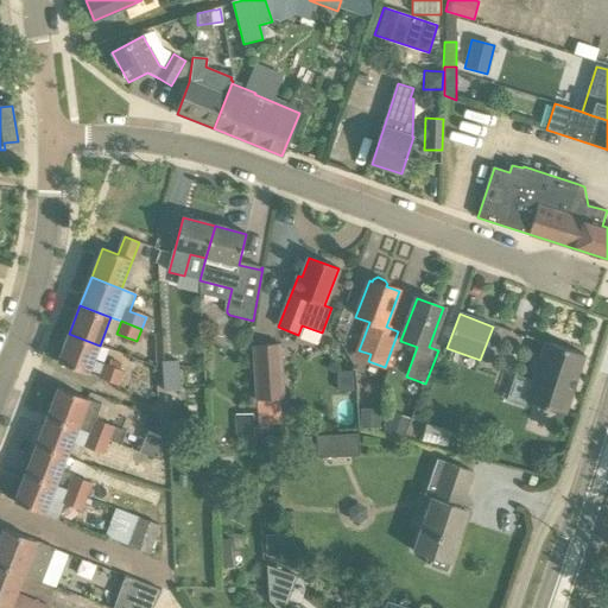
[(100,346),(69,334),(58,362),(88,374),(100,346)]
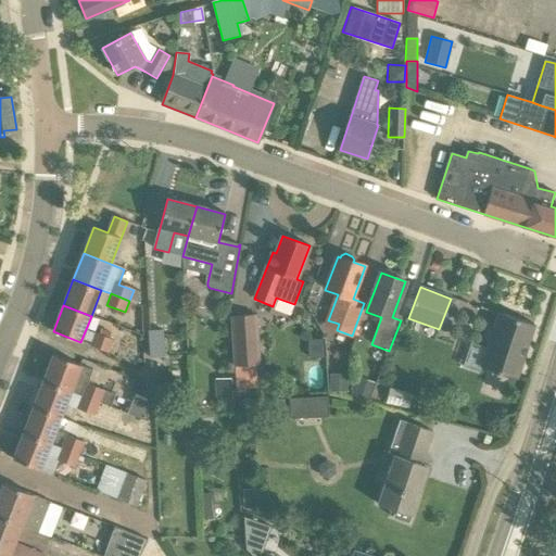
[(500,313),(492,333),(481,367),(496,373),(517,379),(534,325),(500,313)]
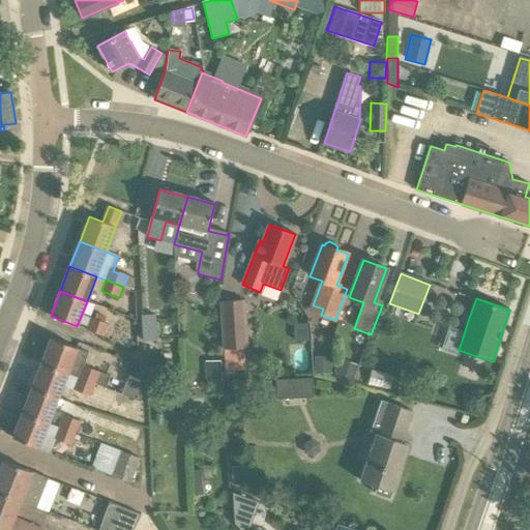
[(246,301),(222,302),(224,350),(244,349),(248,349),(246,301)]
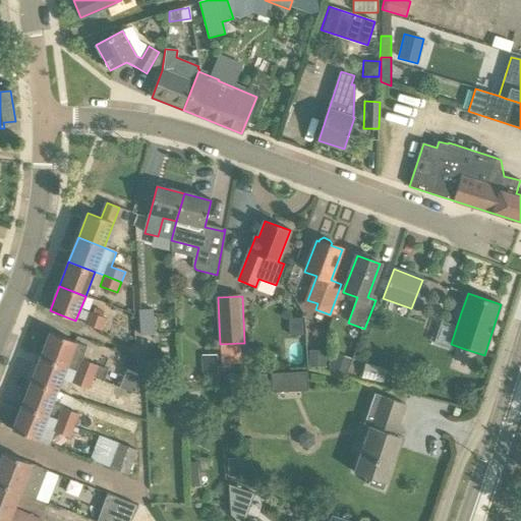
[(152,309),(139,310),(139,314),(140,335),(154,335),(152,309)]
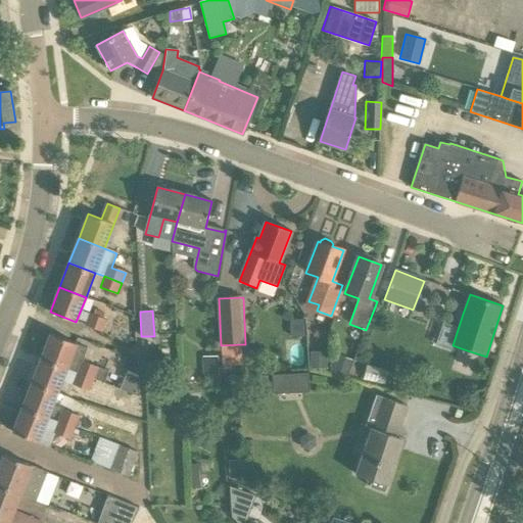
[(106,320),(89,313),(85,326),(101,332),(105,322),(106,320)]
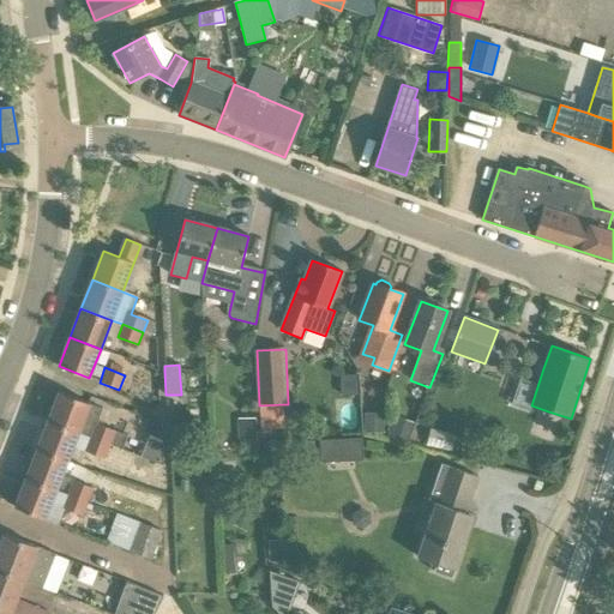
[(48,421),(78,433),(89,437),(109,444),(114,431),(97,425),(103,409),(90,404),(59,392),(48,421)]
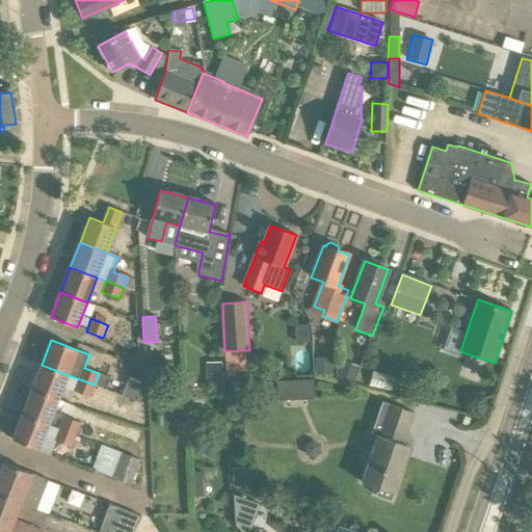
[(245,350),(224,351),(225,373),(246,372),(245,350)]
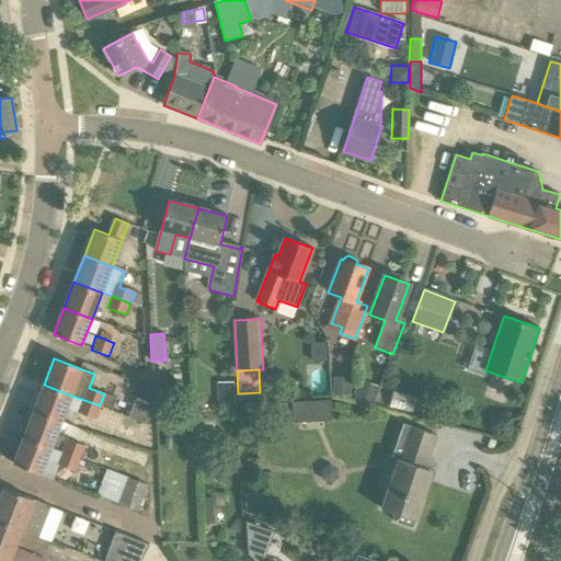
[(351,377),(333,377),(332,396),(351,396),(351,377)]
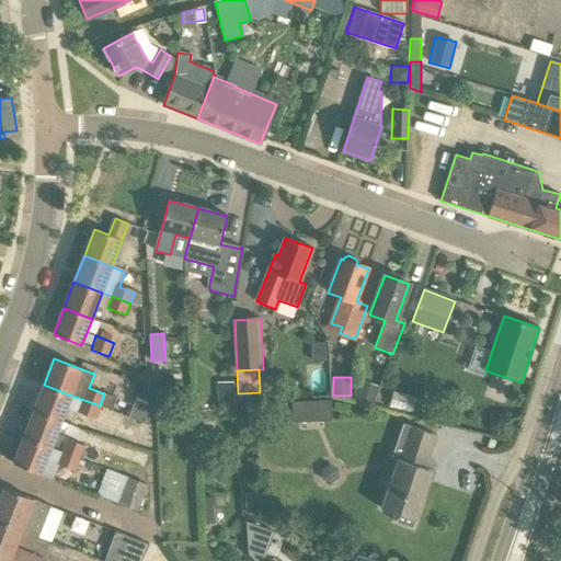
[(359,382),(355,380),(354,398),(371,404),(378,386),(362,379),(359,382)]
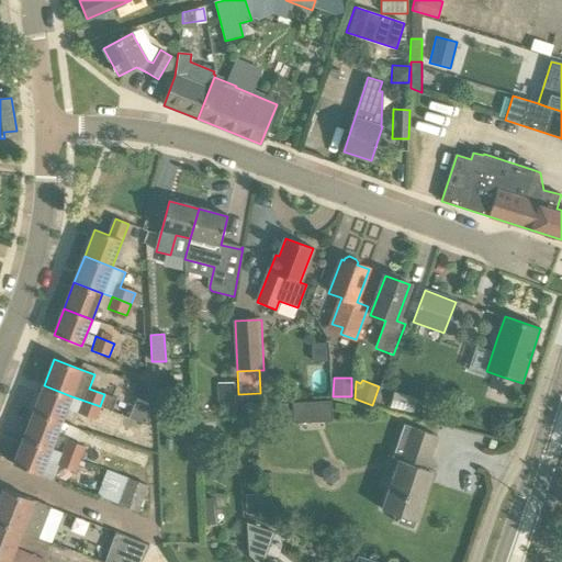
[(234,383),(217,384),(218,404),(235,403),(234,383)]
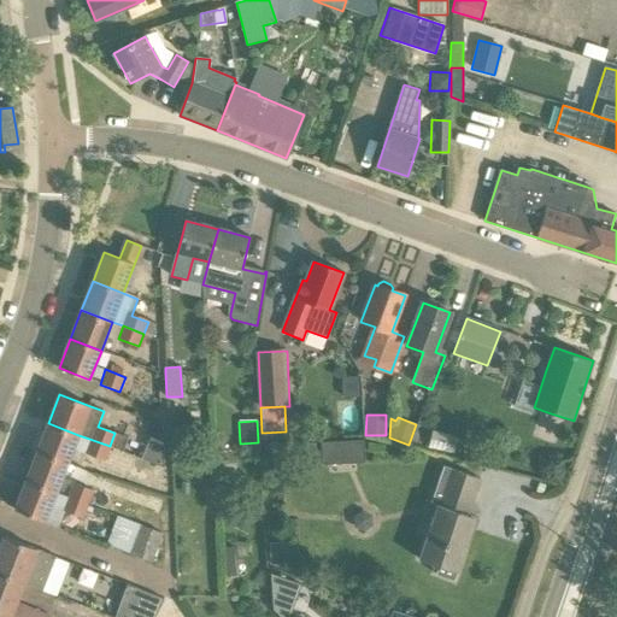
[(37,452),(68,464),(78,435),(48,423),(37,452)]
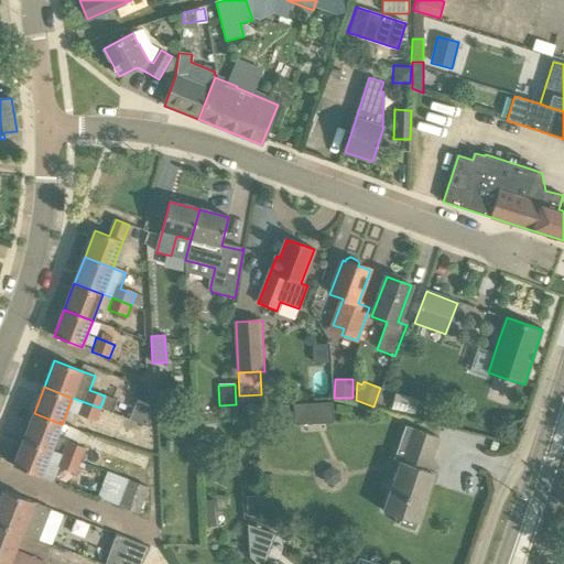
[(419,399),(394,393),(391,409),(415,415),(419,399)]
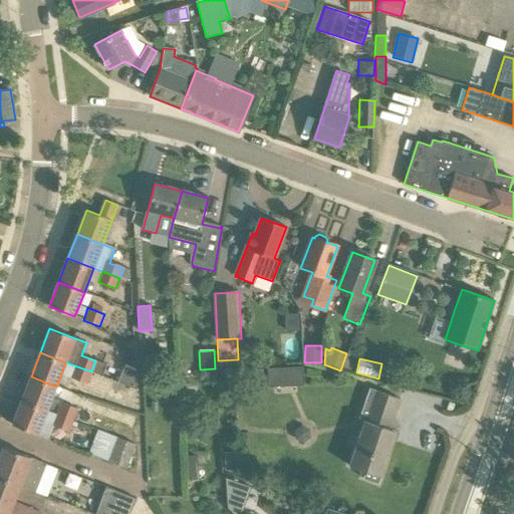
[(70,376),(70,377),(86,383),(91,371),(74,365),(70,376)]
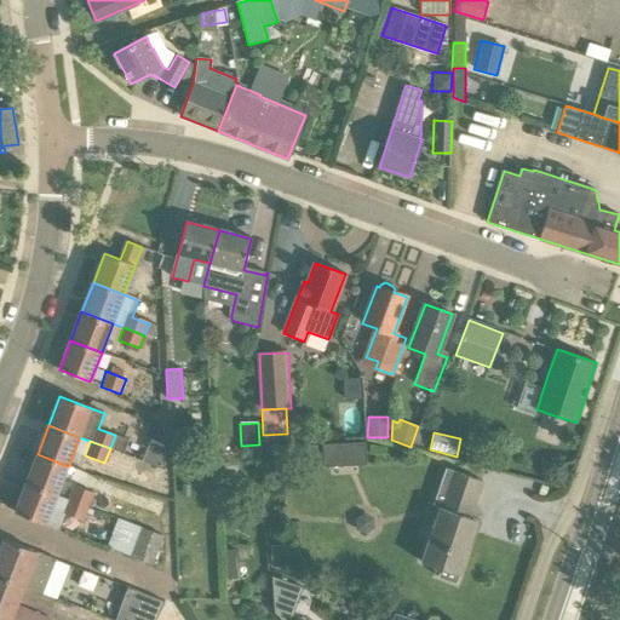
[(164,470),(162,446),(150,441),(149,443),(142,461),(161,470),(164,470)]
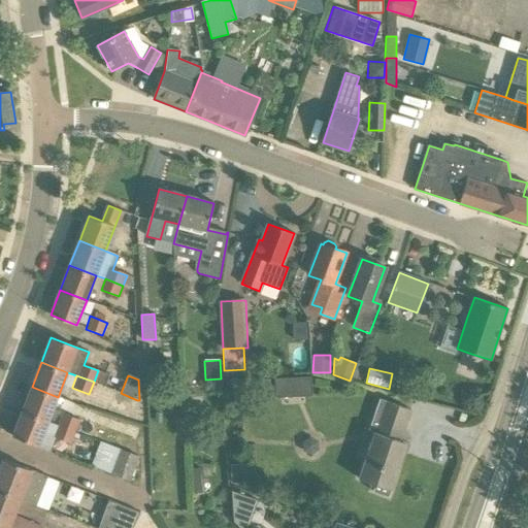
[(311,377),(275,380),(276,398),(312,396),(311,377)]
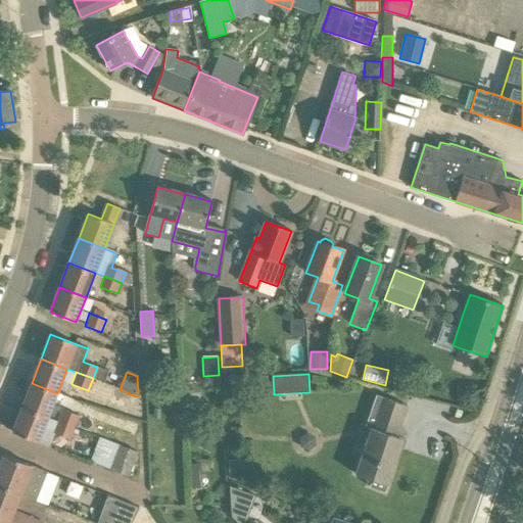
[(21,408),(48,418),(52,406),(57,393),(32,383),(21,408)]
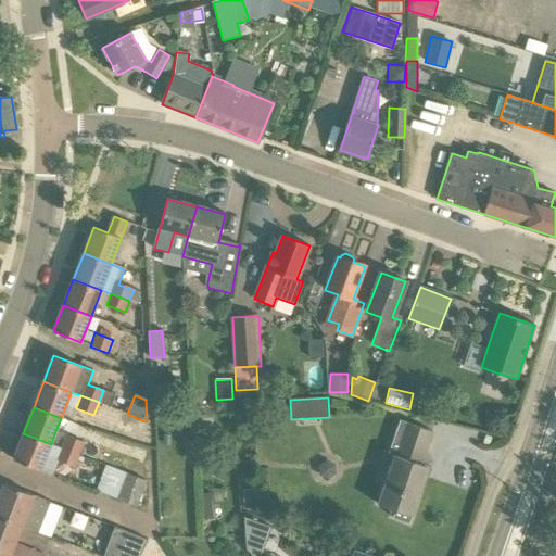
[(426,454),(433,432),(400,420),(394,438),(401,440),(395,456),(394,455),(378,505),(412,516),(428,468),(432,469),(432,468),(416,463),(420,452),(426,454)]
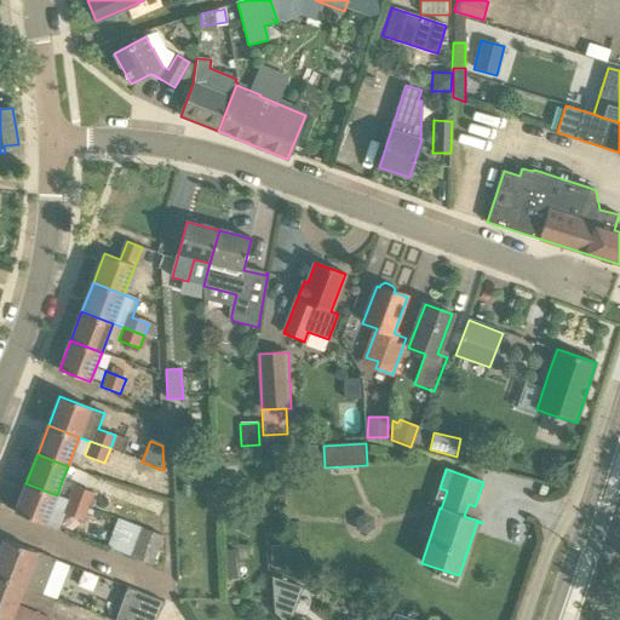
[(45,524),(57,495),(26,483),(15,512),(45,524)]
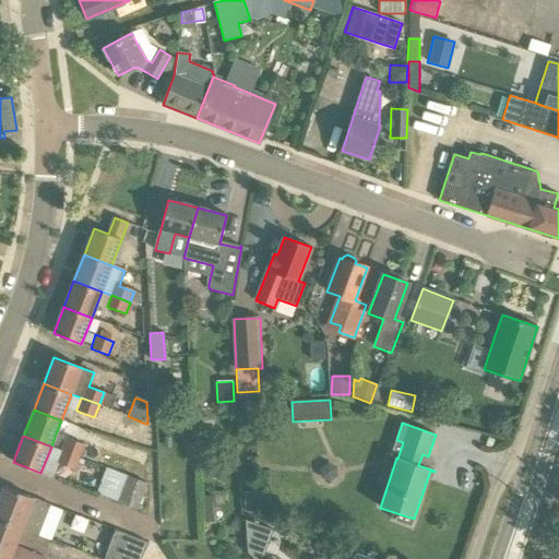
[(68,439),(63,451),(80,458),(80,455),(83,448),(84,444),(83,444),(71,440),(68,439)]
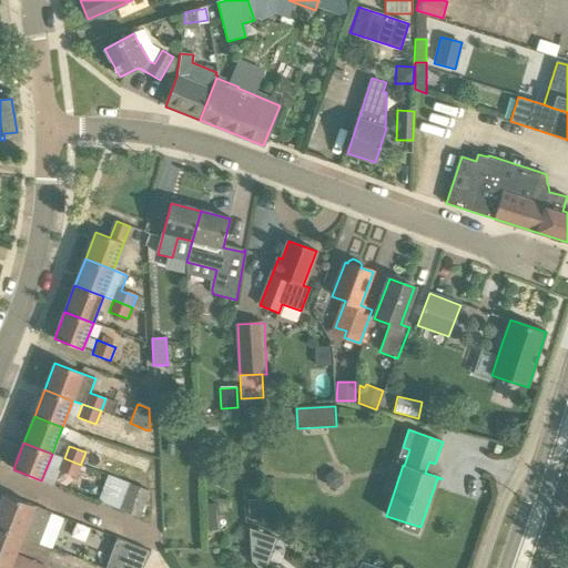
[(188,450),(189,466),(199,466),(198,449),(188,450)]
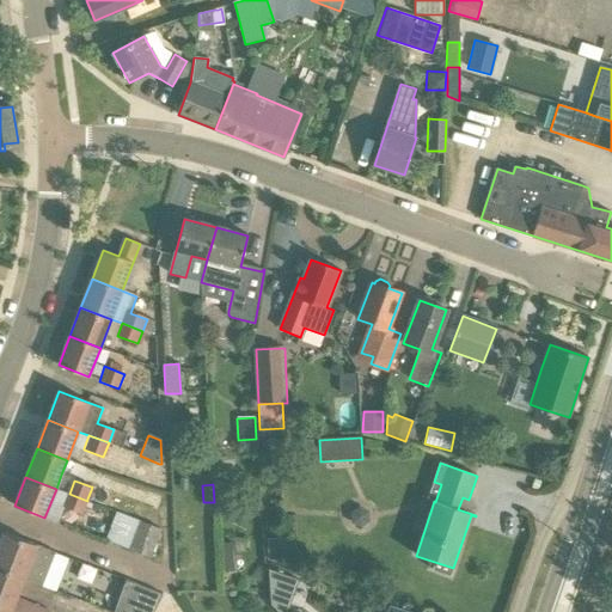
[(81,514),(87,501),(69,494),(65,507),(81,514)]
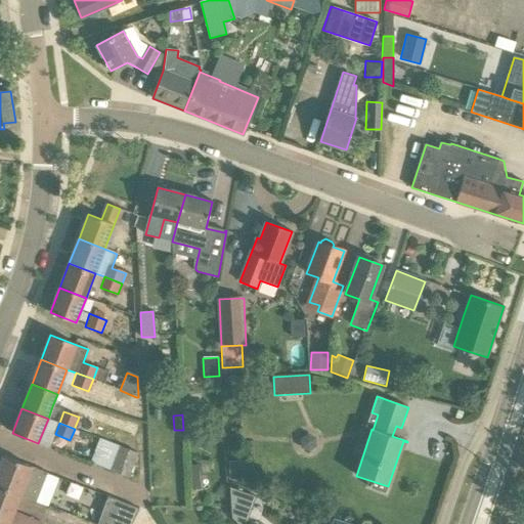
[(90,463),(110,470),(119,445),(99,438),(90,463)]
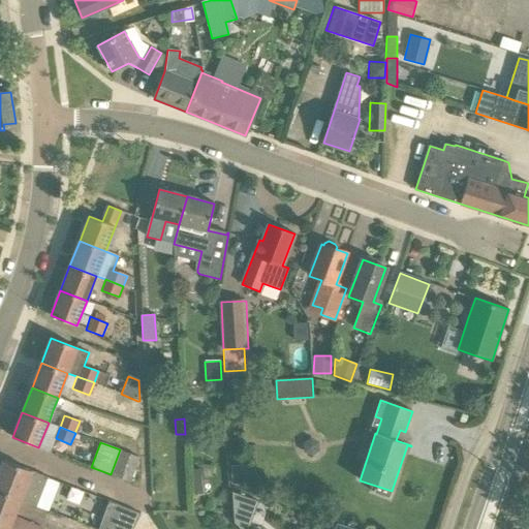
[(129,483),(139,457),(120,449),(111,474),(111,475),(129,483)]
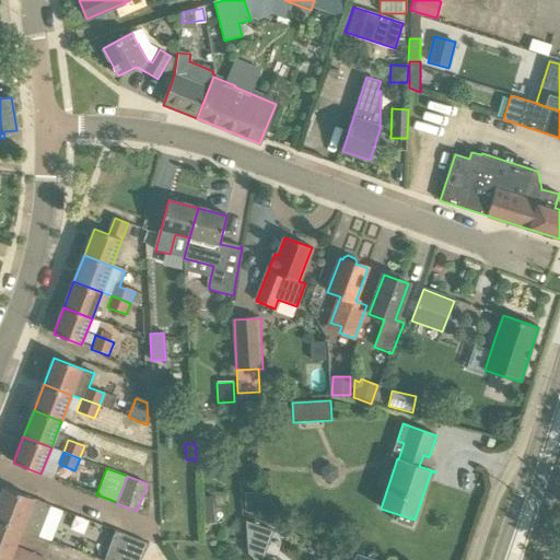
[(0,497),(0,521),(21,529),(39,537),(51,505),(3,487),(0,497)]
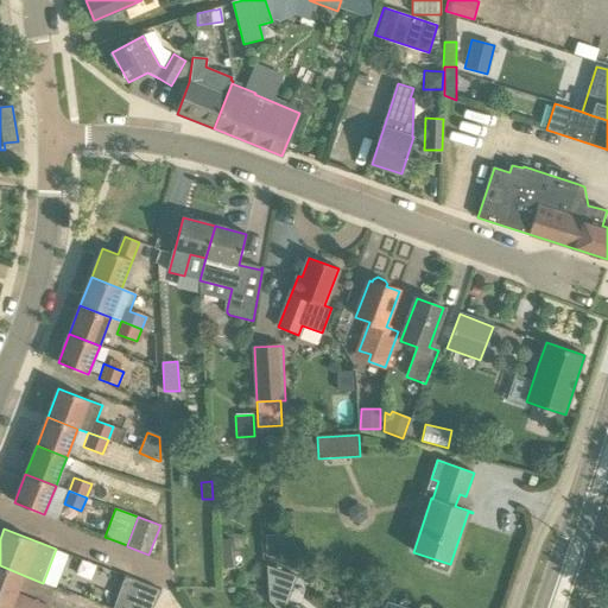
[(283,556),(282,534),(265,536),(266,557),(283,556)]
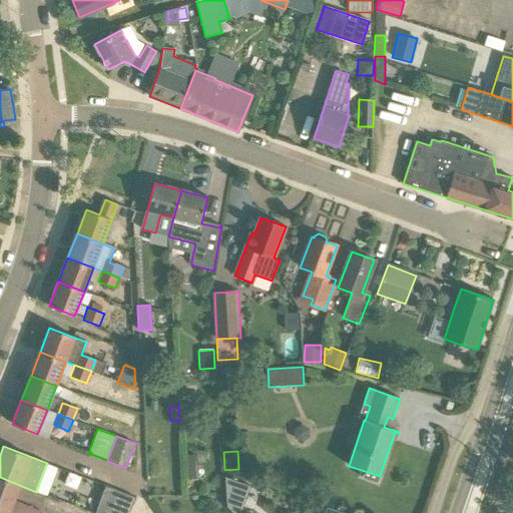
[(198,478),(198,466),(186,467),(187,479),(198,478)]
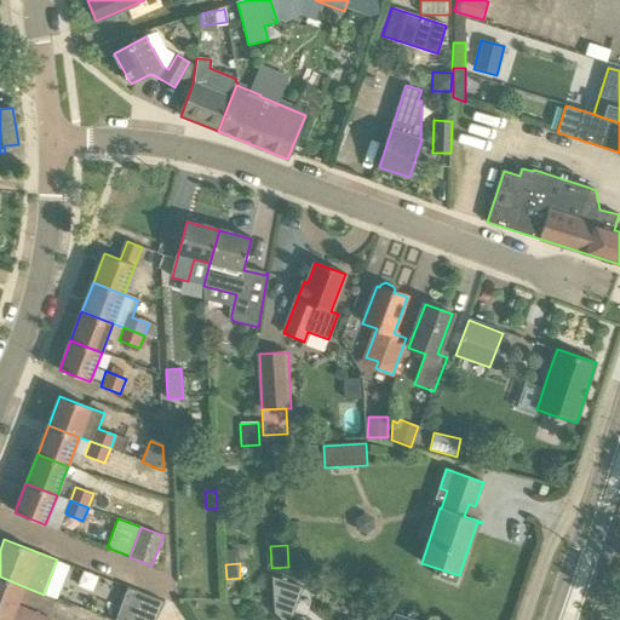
[(15,608),(23,586),(0,577),(0,614),(15,619),(47,619),(29,613),(28,614),(15,608)]
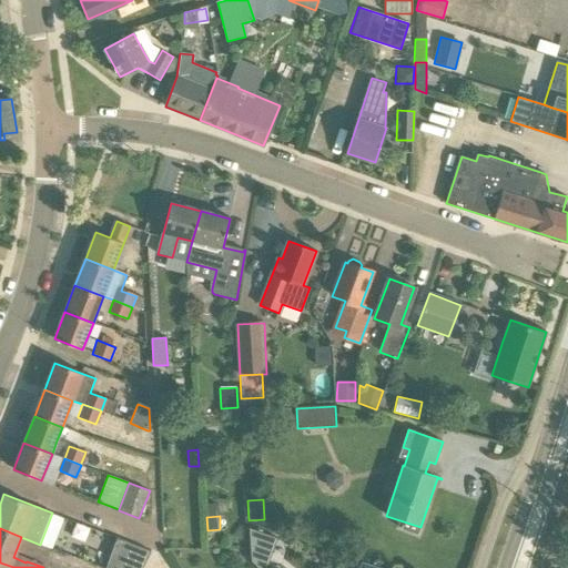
[(251,561),(257,567),(259,567),(271,536),(249,528),(251,561)]
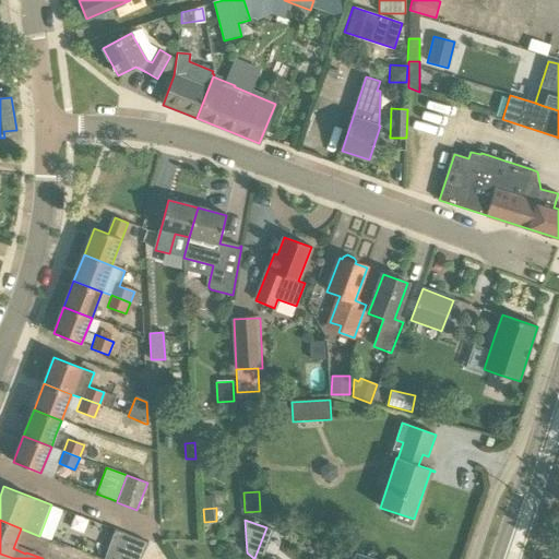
[(103,558),(139,558),(149,543),(115,530),(103,558)]
